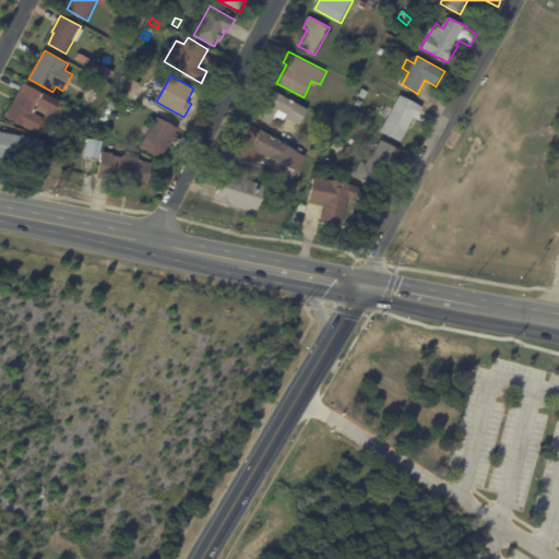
[(52,113),(37,106),(36,109),(37,109),(35,113),(45,118),(37,133),(7,117),(24,83),(60,100),(54,114),(52,113)]
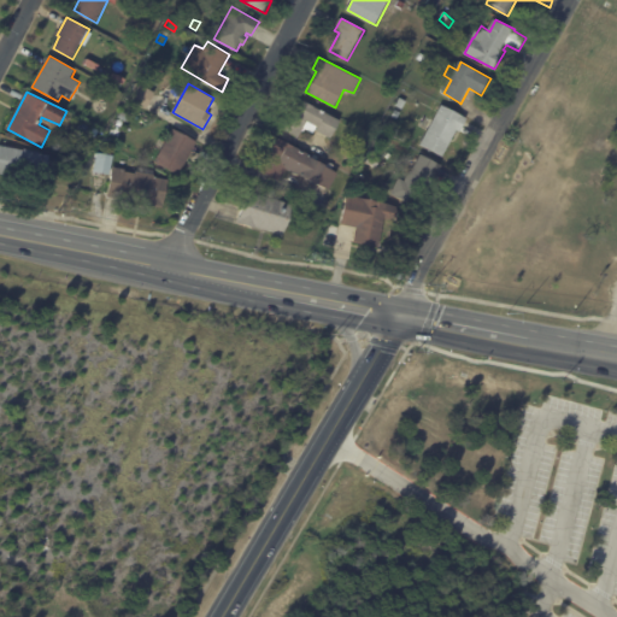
[(329,136),(317,129),(315,133),(305,128),(300,137),(282,128),(293,109),(292,109),(298,97),(341,121),(333,137),(329,136)]
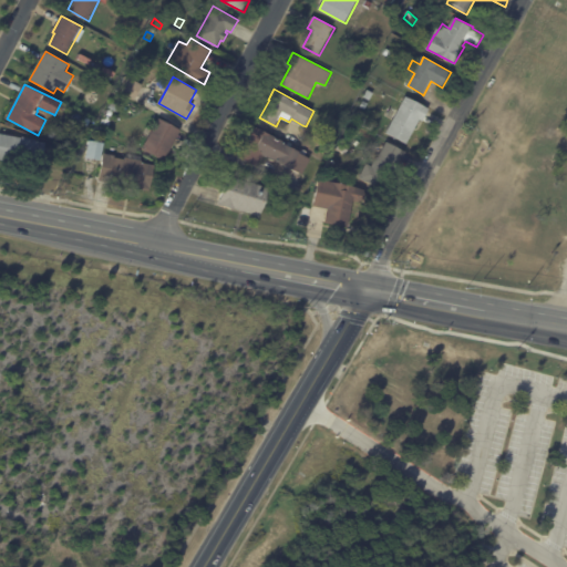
[(364,96),(369,90),(374,93),(370,101),(364,96)]
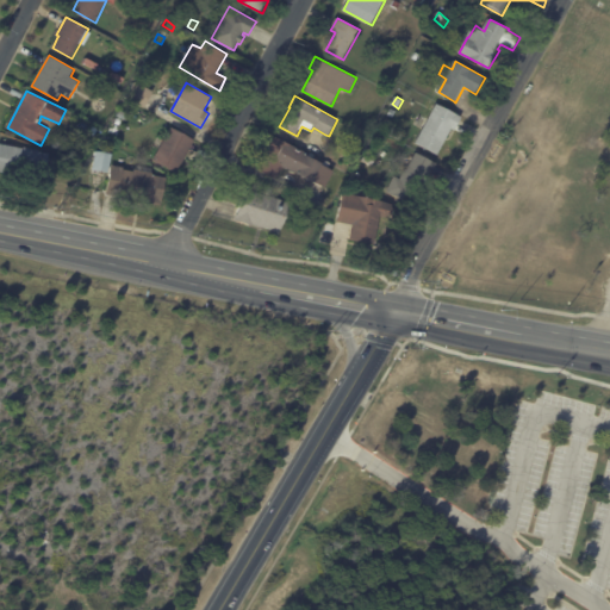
[(95,105),(99,100),(105,105),(103,110),(95,105)]
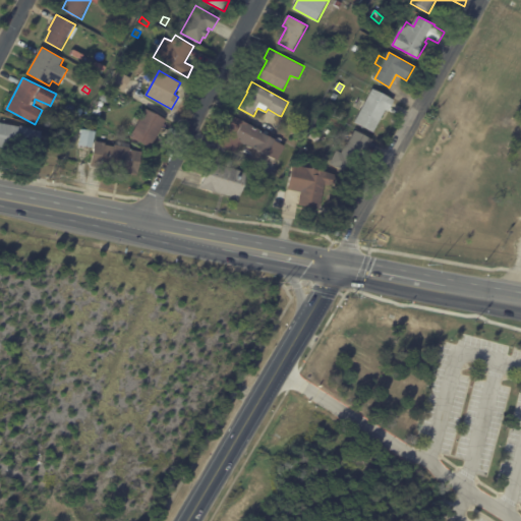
[(395,102),(390,111),(387,110),(374,132),(355,122),(373,89),(395,100),(395,102)]
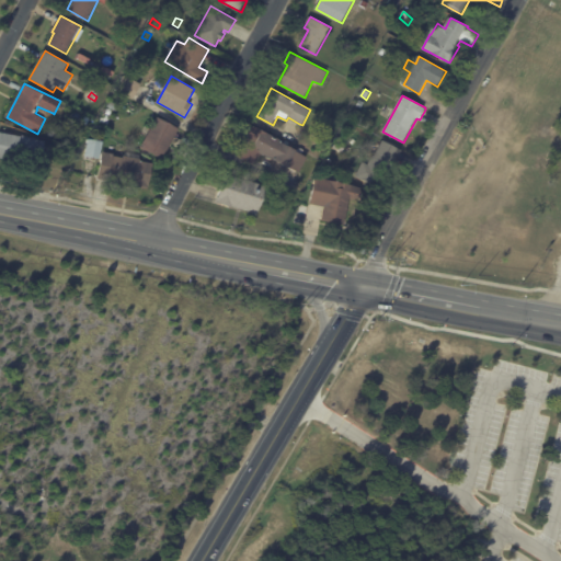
[(361,100),(365,102),(362,110),(356,106),(361,100)]
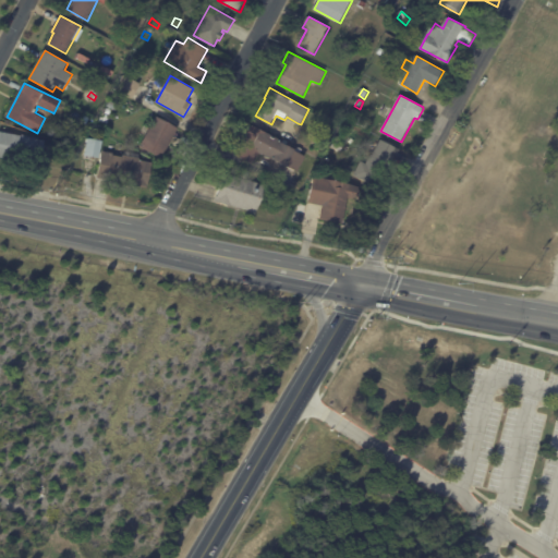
[(111,101),(118,106),(114,110),(108,106),(111,101)]
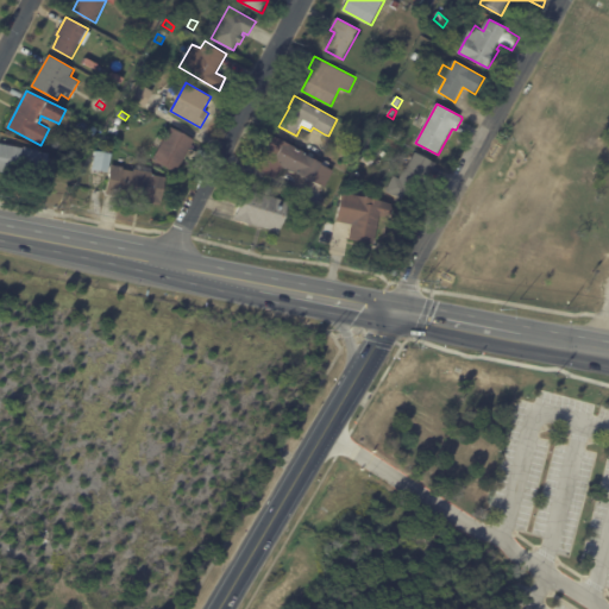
[(186,156),(177,174),(154,161),(171,126),(195,139),(186,156)]
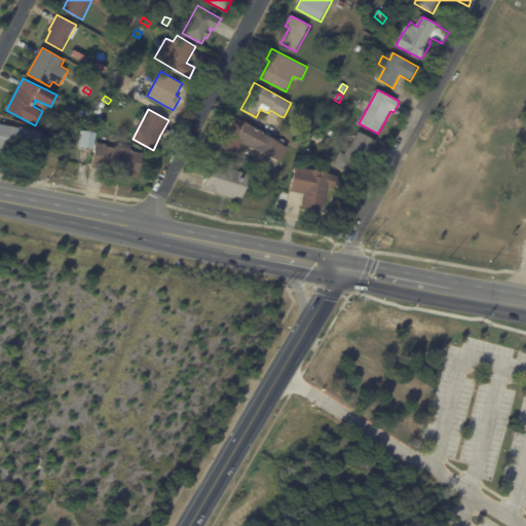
[(267,134),(279,141),(279,142),(290,147),(282,162),(271,156),(271,157),(245,144),(238,155),(223,146),(238,117),(264,132),(264,133),(267,134)]
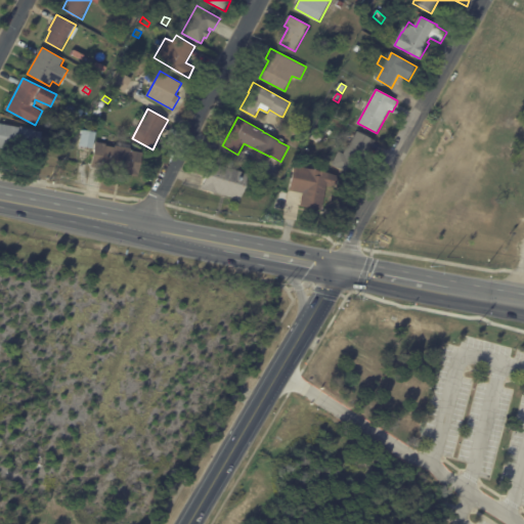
[(12,151),(0,148),(0,123),(20,128),(20,126),(34,129),(34,130),(43,132),(38,157),(12,151)]
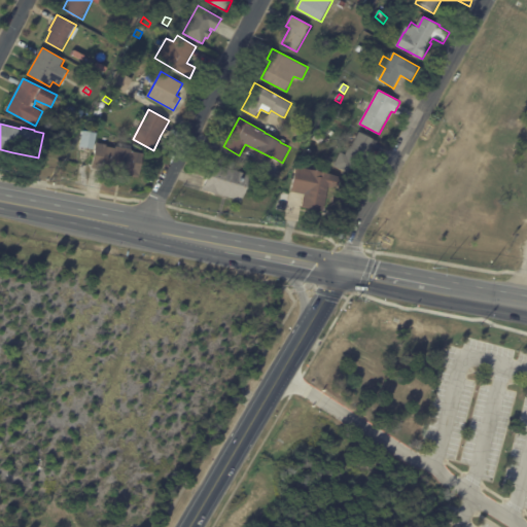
[(98,133),(95,150),(80,147),(83,131),(98,133)]
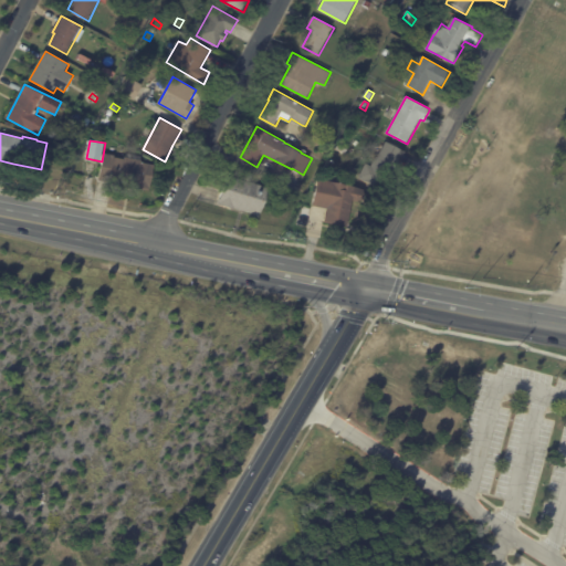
[(359,178),(367,164),(373,166),(377,156),(378,157),(386,142),(407,152),(387,191),(359,178)]
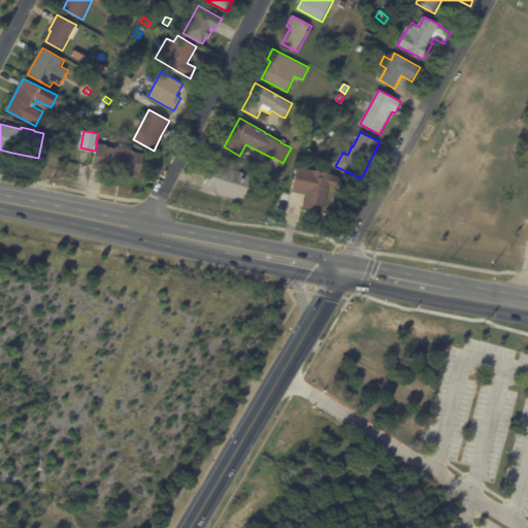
[(317,133),(326,137),(323,144),(314,139),(317,133)]
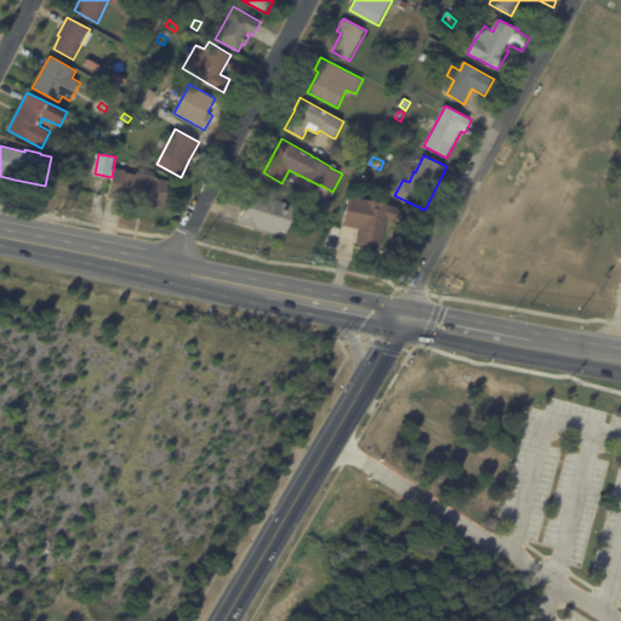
[(142,206),(138,205),(138,203),(109,198),(114,169),(126,170),(126,172),(137,175),(137,172),(157,175),(155,178),(169,181),(164,210),(142,206)]
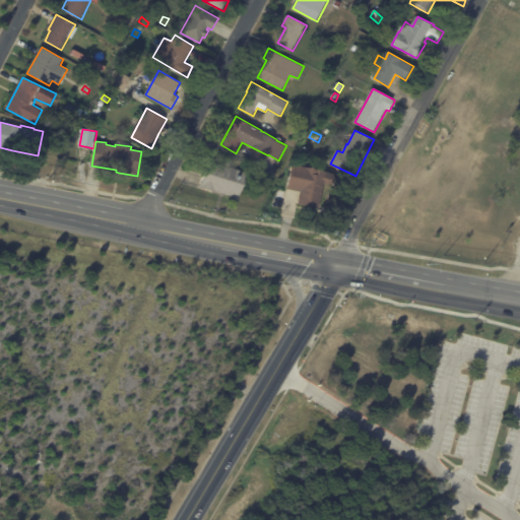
[(223,195),(201,188),(209,160),(225,166),(228,157),(234,159),(232,168),(247,173),(239,200),(223,195)]
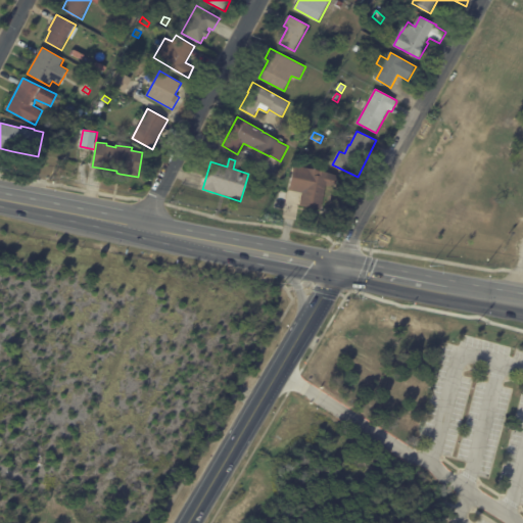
[(323,206),(322,210),(300,205),(303,193),(290,190),(295,165),(338,175),(335,187),(327,185),(323,206)]
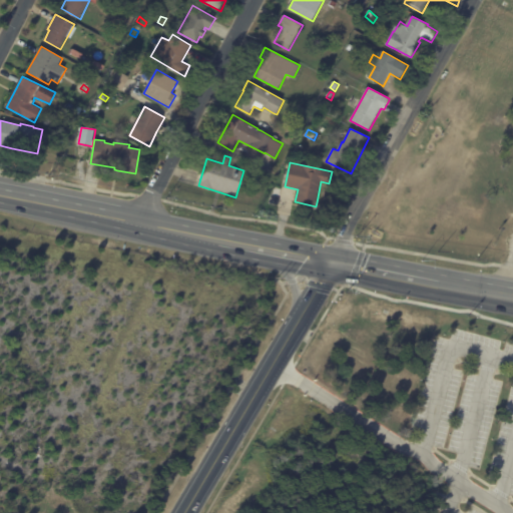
[(404,172),(408,174),(394,194),(391,192),(404,172)]
